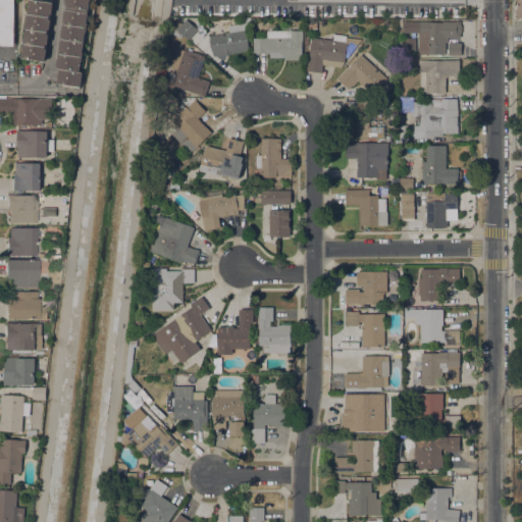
[(0,0),(14,0),(14,46),(0,45),(0,0)]
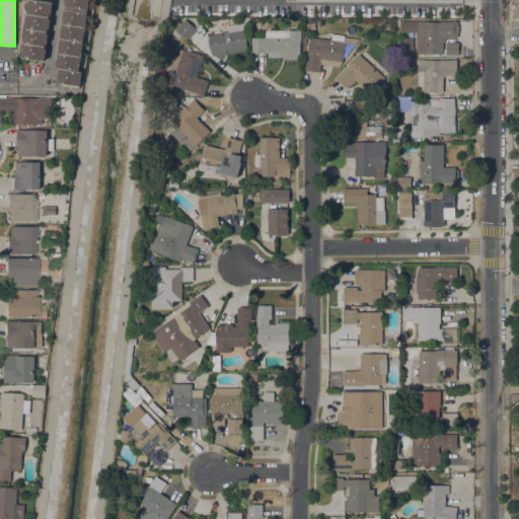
[(38,0),(54,2),(52,14),(51,14),(50,19),(51,20),(50,28),(49,28),(48,34),(49,34),(48,44),(46,44),(46,49),(47,49),(45,61),(21,58),(27,18),(26,18),(27,9),(28,9),(28,0),(38,0)]
